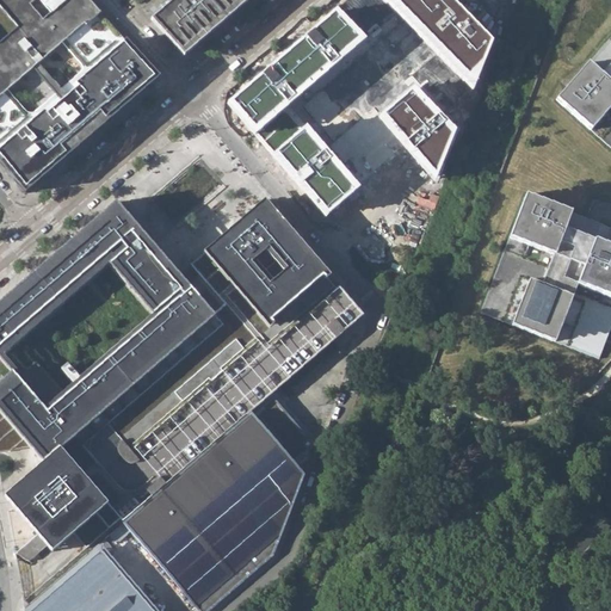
[(0,0),(0,10),(11,0),(0,0)]
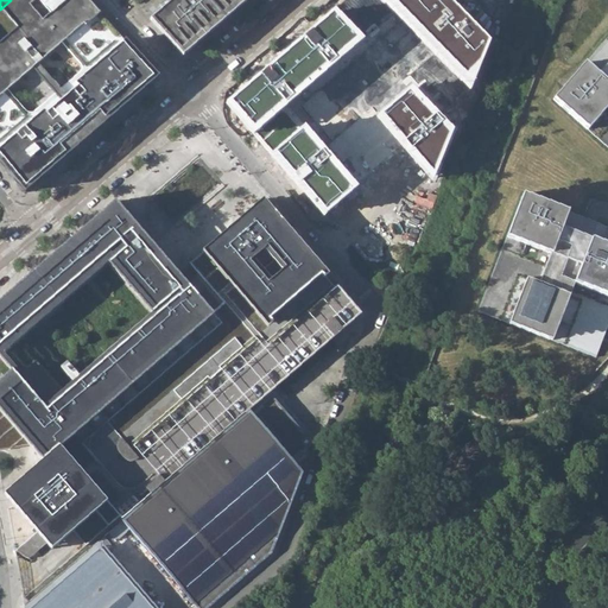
[(131,101),(159,77),(89,0),(11,0),(0,10),(0,162),(25,192),(50,171),(86,140),(131,101)]
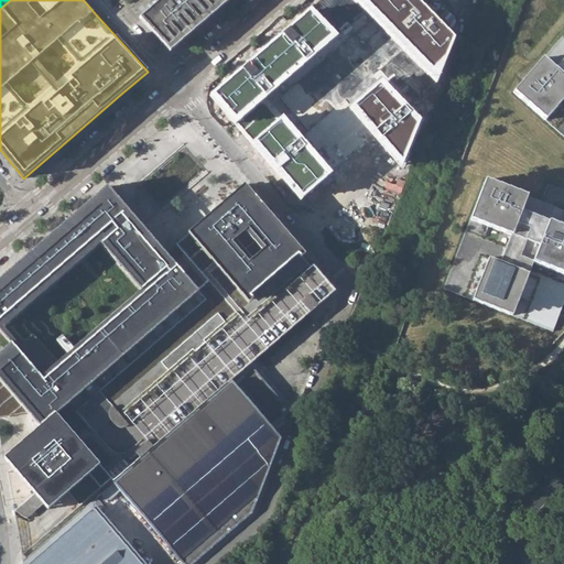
[(161,0),(141,18),(144,20),(171,52),(188,38),(218,10),(229,0),(161,0)]
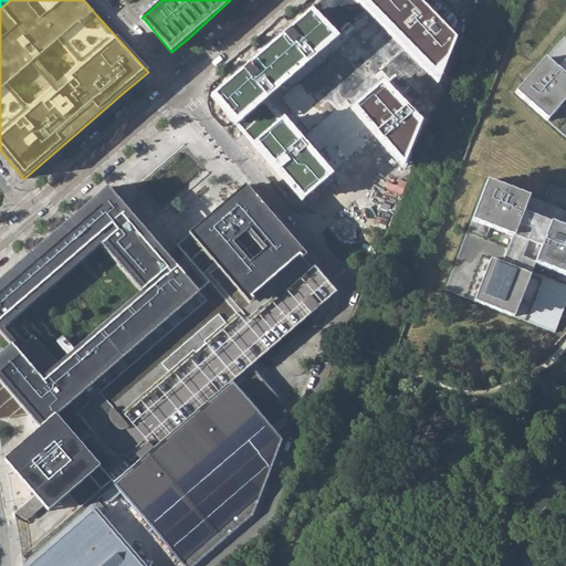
[(354,0),(438,85),(456,39),(417,0),(354,0)]
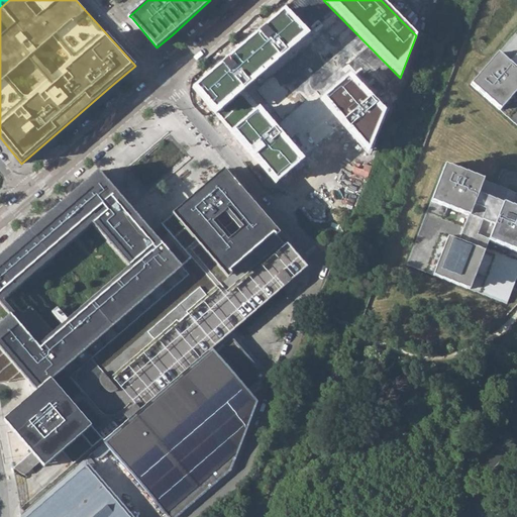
[(309,35),(284,8),(191,88),(275,185),(305,161),(242,90),(309,35)]
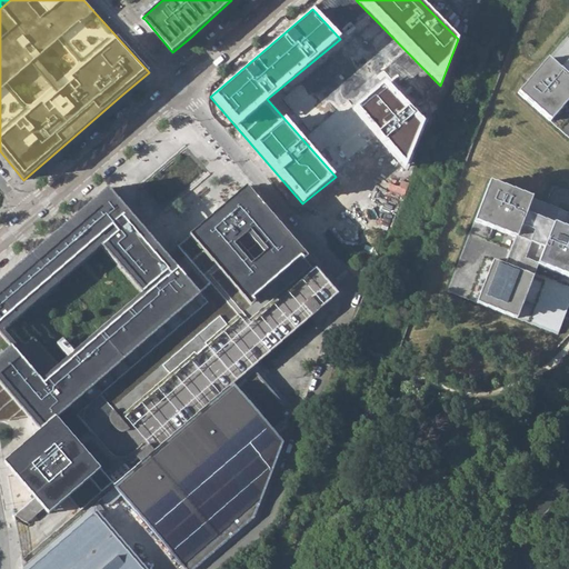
[(546,60),(517,93),(549,122),(568,99),(568,59),(559,71),(546,60)]
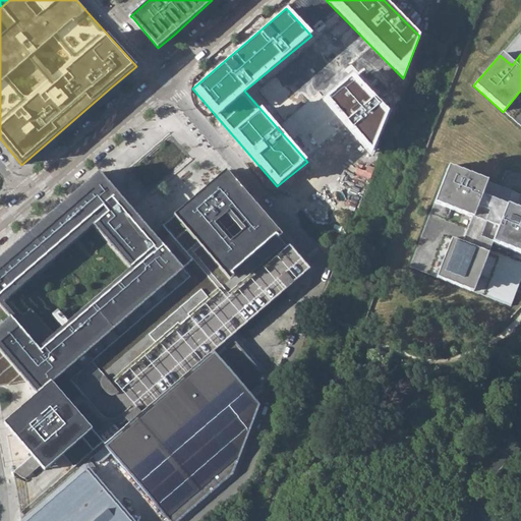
[(388,112),(352,74),(323,100),(370,155),(388,112)]
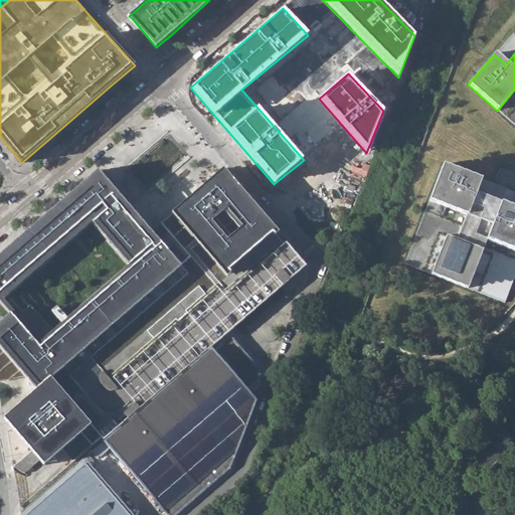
[(431,275),(466,289),(485,240),(514,251),(514,209),(474,193),(479,179),(443,165),(428,201),(466,215),(456,240),(446,236),(431,275)]
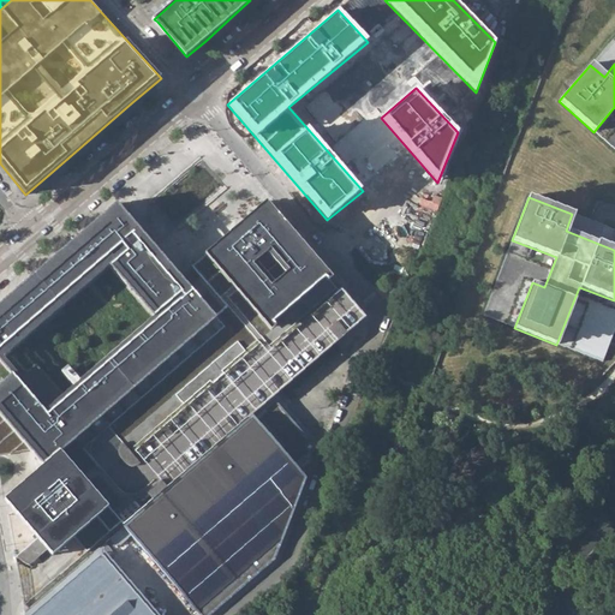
[(47,549),(53,555),(107,507),(123,525),(366,317),(267,201),(183,273),(120,201),(0,303),(0,404),(43,466),(4,500),(39,538),(15,557),(29,566),(47,549)]
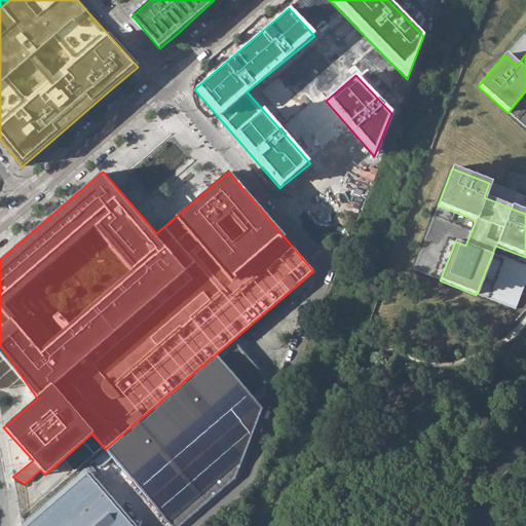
[(233,340),(105,450),(171,525),(180,525),(235,479),(269,390),(266,388),(271,384),(233,340)]
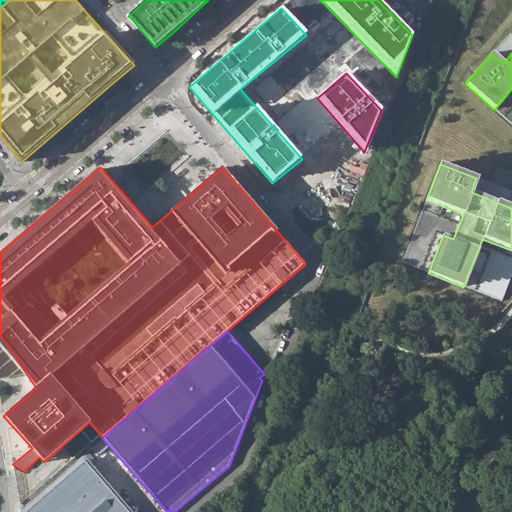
[(477,362),(483,374),(492,369),(486,357),(477,362)]
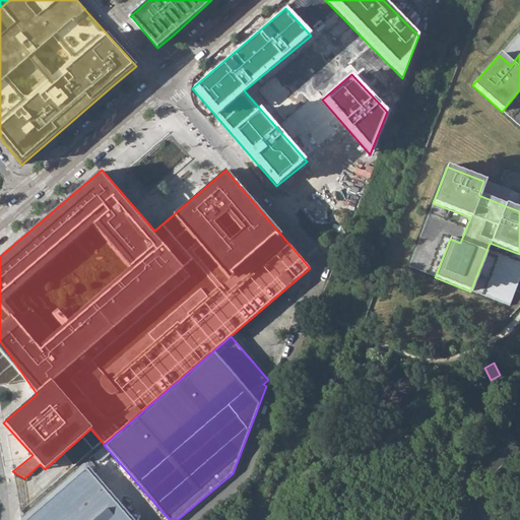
[(473,376),(477,383),(484,379),(480,372),(473,376)]
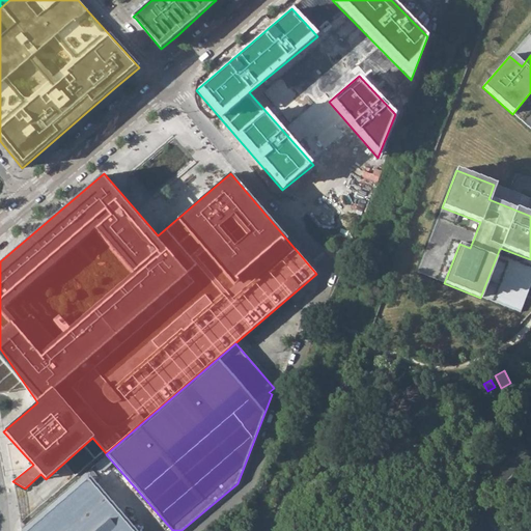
[(469,389),(475,401),(484,396),(478,385),(469,389)]
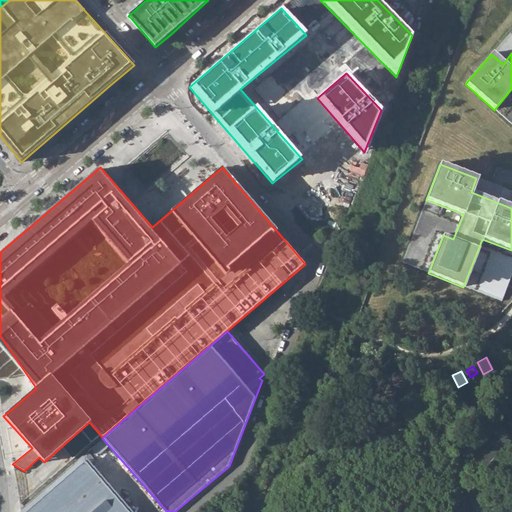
[(66,511),(104,480),(83,456),(21,509),(22,511),(66,511)]
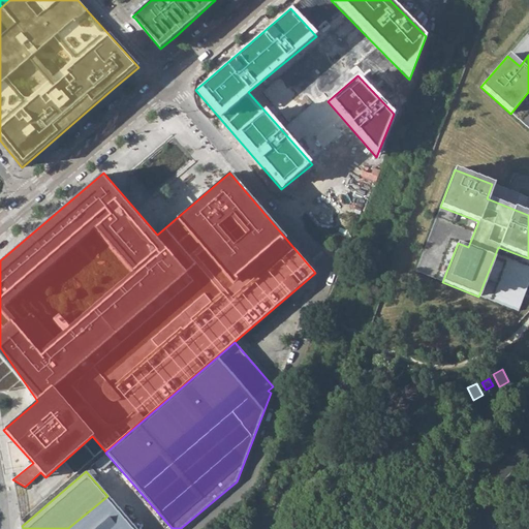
[(68,528),(135,528),(107,496),(68,528)]
